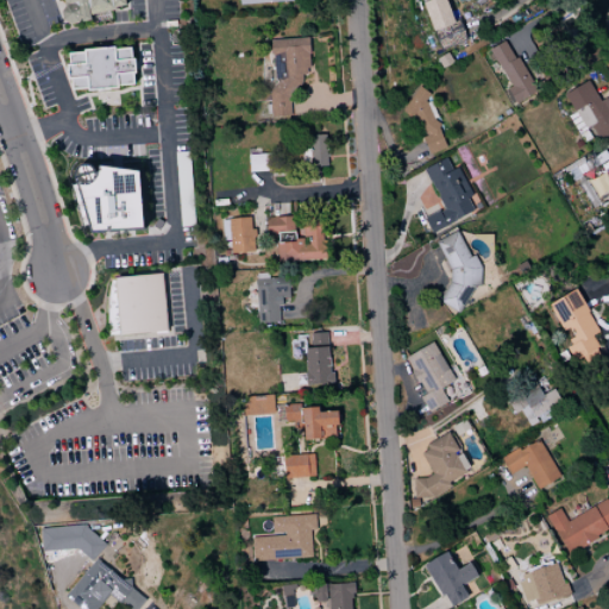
[(61,0),(64,24),(90,22),(89,13),(125,8),(124,0),(61,0)]
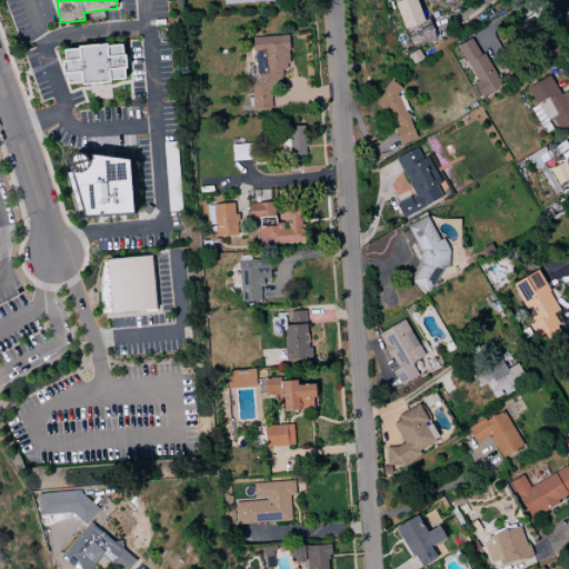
[(521,19),(530,38),(542,31),(535,13),(521,19)]
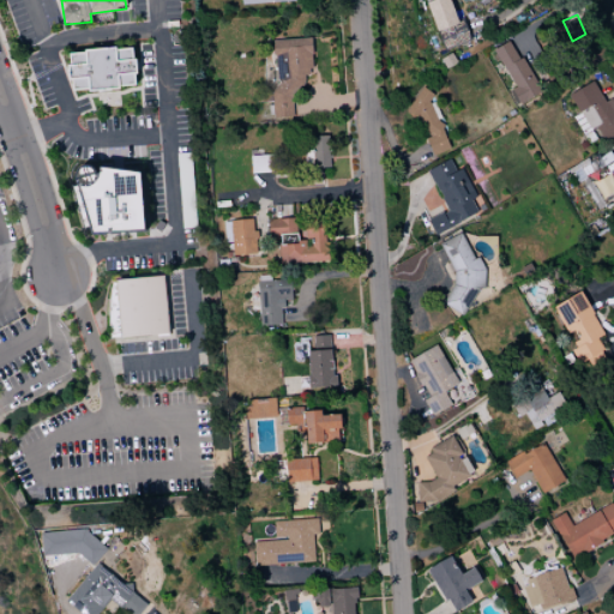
[(271,40),(275,118),(292,116),(292,96),(309,95),(307,38),(271,40)]
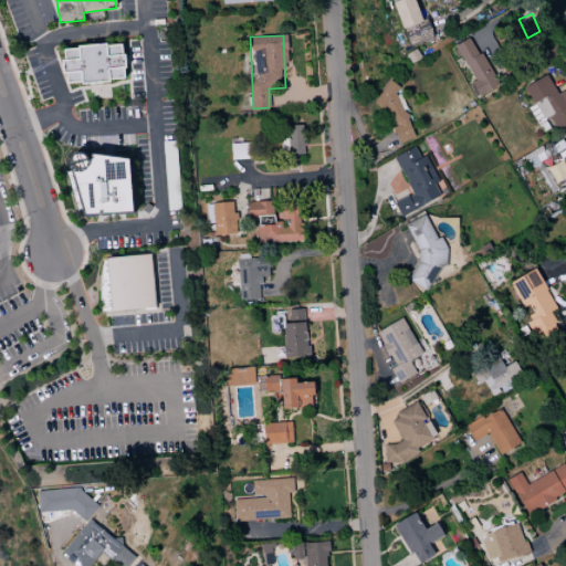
[(472,82),(467,84),(473,97),(495,87),(472,37),(456,44),(472,82)]
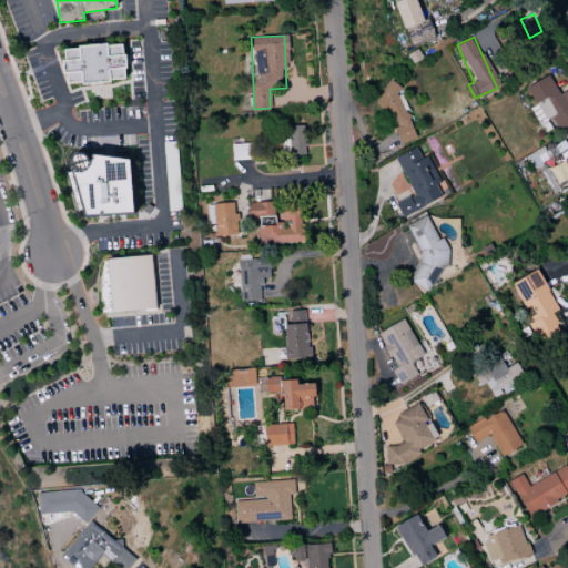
[(124,80),(122,44),(62,47),(64,83),(124,80)]
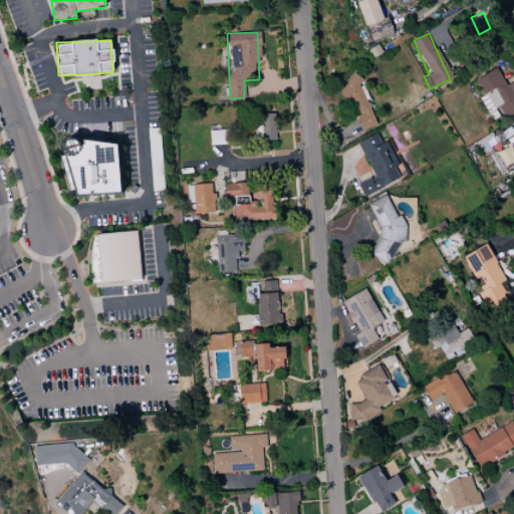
[(505,85),(495,68),(475,79),(492,109),(496,106),(503,119),(513,112),(513,90),(510,82),(505,85)]
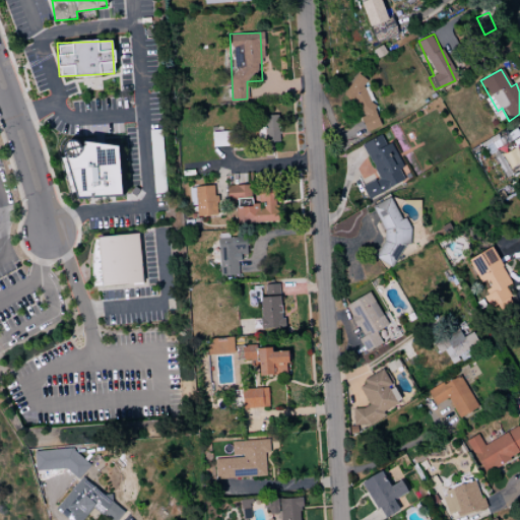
[(381,126),(364,83),(362,78),(341,86),(346,102),(353,100),(366,132),(381,126)]
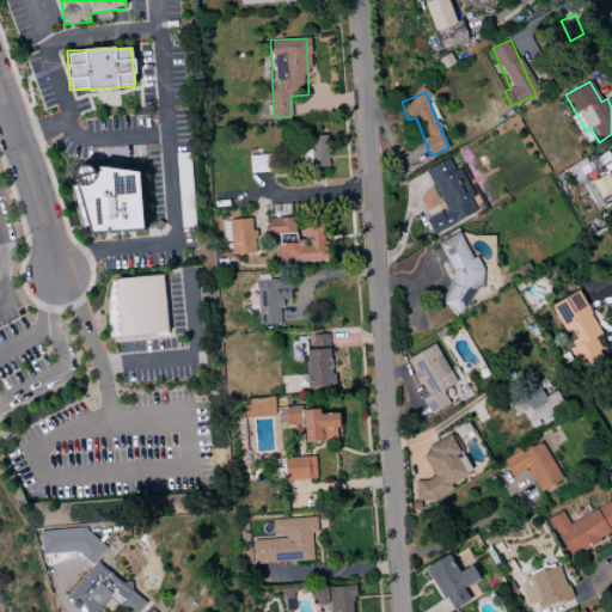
[(326,135),(310,136),(310,152),(305,153),(305,166),(328,166),(326,135)]
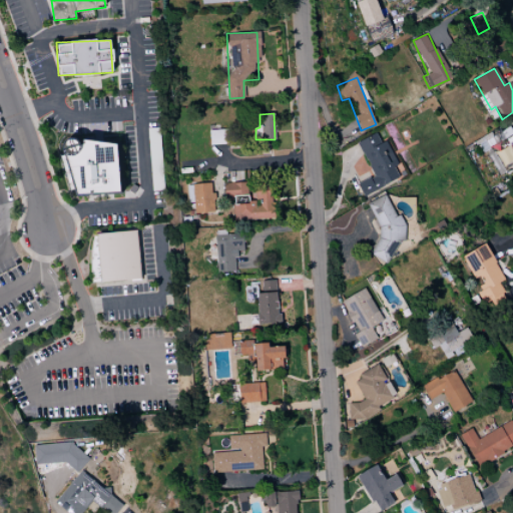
[(357,141),(373,176),(356,183),(362,196),(399,179),(393,167),(397,165),(386,140),(380,143),(375,133),(357,141)]
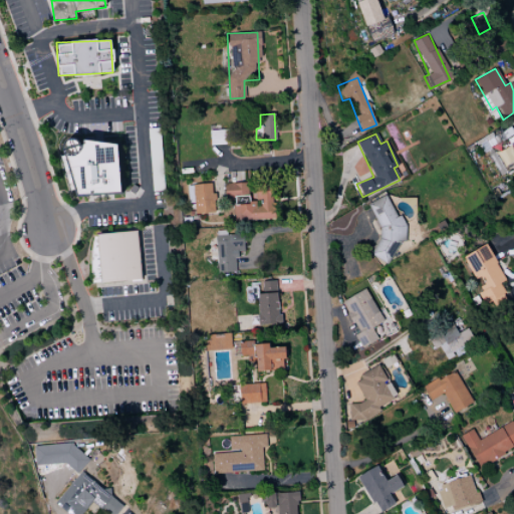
[(116,142),(82,143),(82,141),(68,141),(70,194),(85,194),(85,196),(118,195),(116,142)]
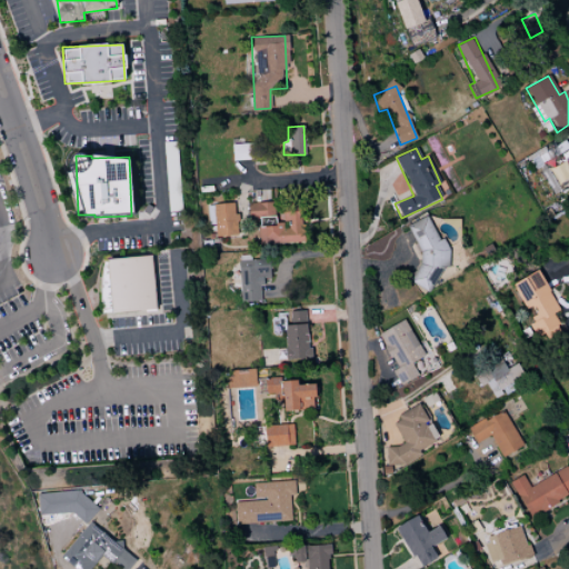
[(247,205),(249,220),(256,220),(259,246),(303,240),(299,205),(281,206),(282,222),(275,222),(272,201),(247,205)]
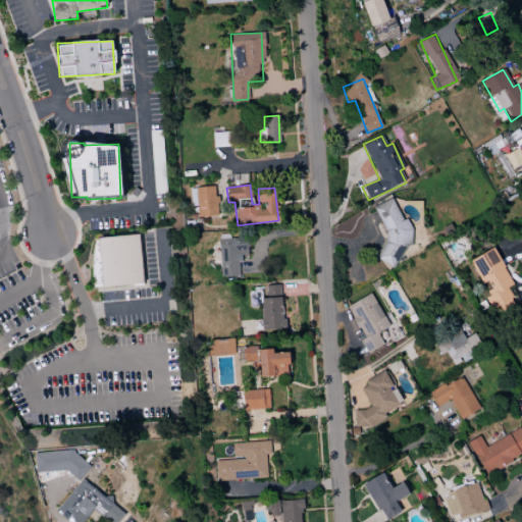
[(197,217),(216,216),(215,187),(190,188),(190,206),(196,206),(197,217)]
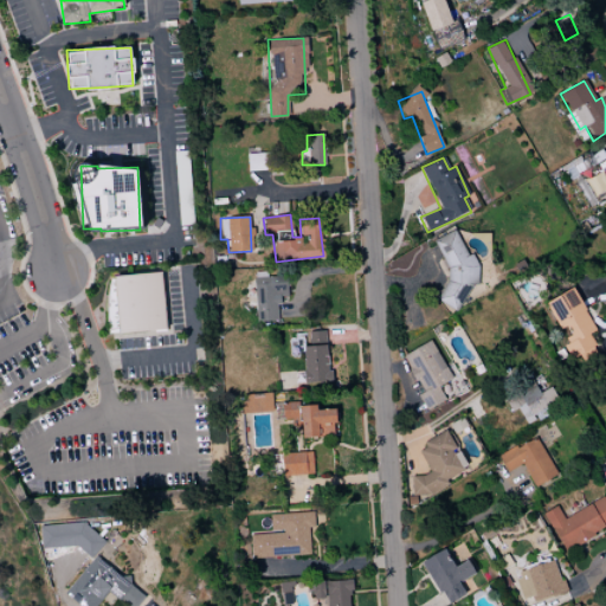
[(466,256),(455,230),(432,240),(451,282),(437,289),(444,305),(484,287),(469,255),(466,256)]
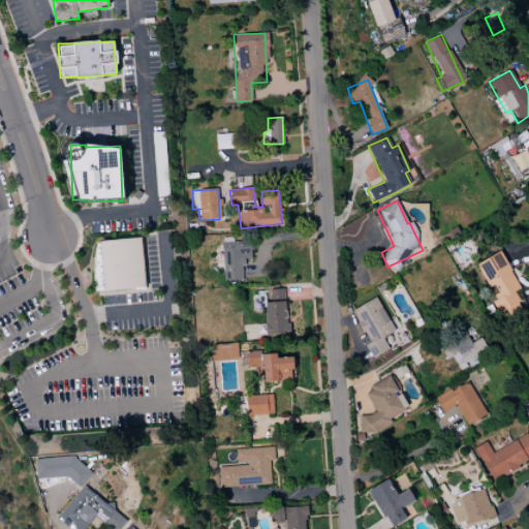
[(250,258),(249,241),(232,242),(232,238),(220,238),(222,280),(243,280),(242,258),(250,258)]
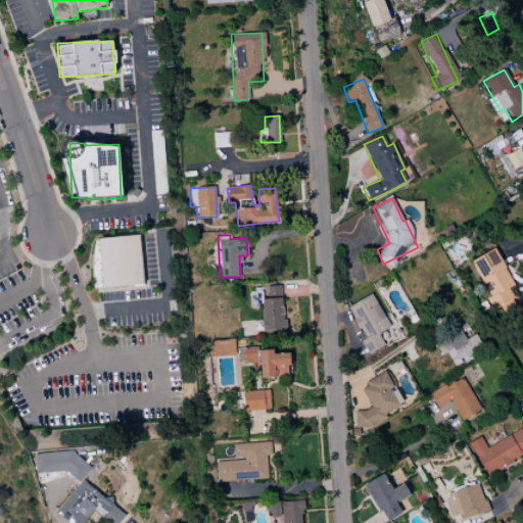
[(98,238),(100,287),(142,285),(139,236),(98,238)]
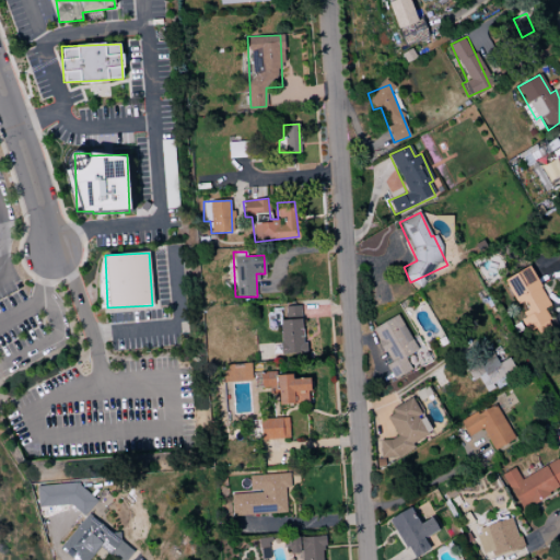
[(503,280),(516,305),(522,302),(528,313),(520,317),(527,331),(549,319),(544,310),(550,305),(529,266),(503,280)]
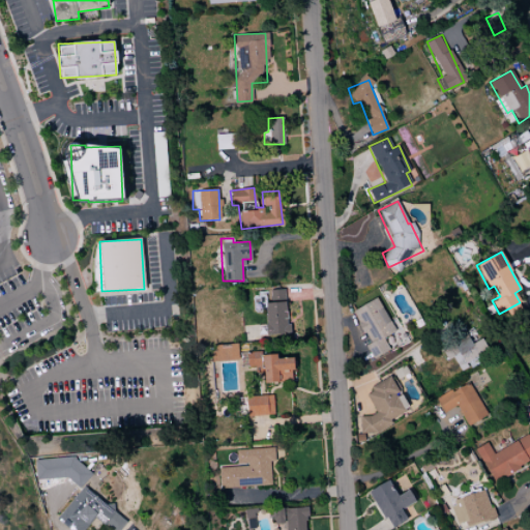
[(285,289),(269,290),(270,302),(264,303),(265,335),(287,334),(285,289)]
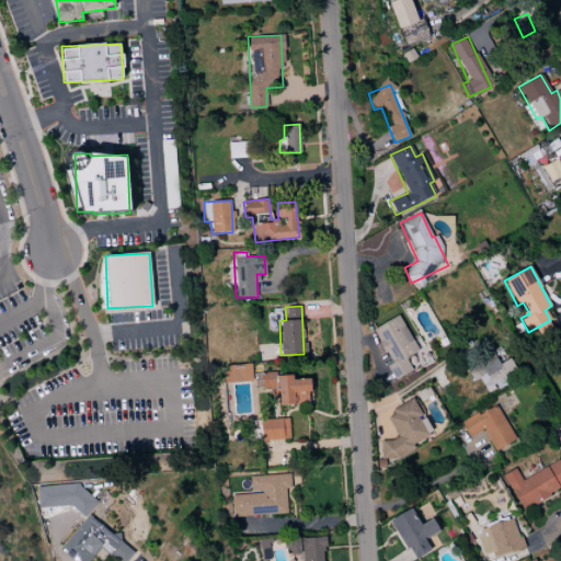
[(412,370),(405,357),(418,352),(399,315),(371,329),(389,364),(387,365),(393,380),(412,370)]
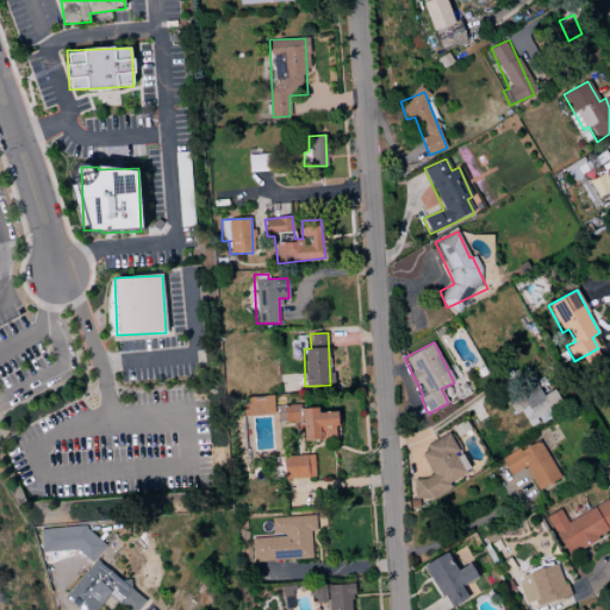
[(541,396),(536,384),(505,396),(514,415),(521,411),(528,427),(548,417),(545,409),(559,403),(554,390),(541,396)]
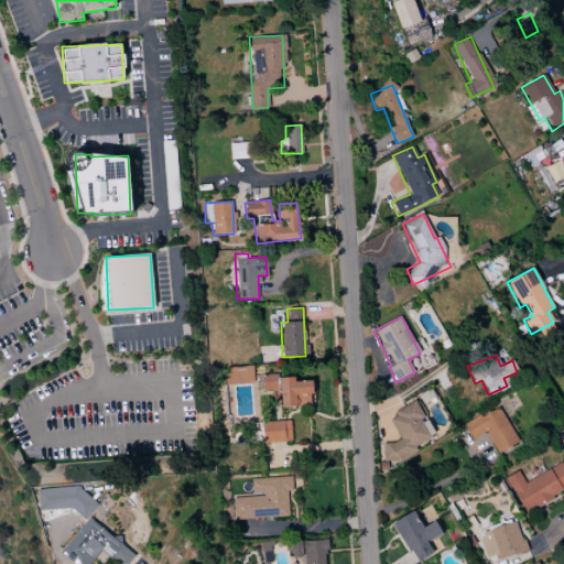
[(252,367),(223,368),(223,384),(252,383),(252,367)]
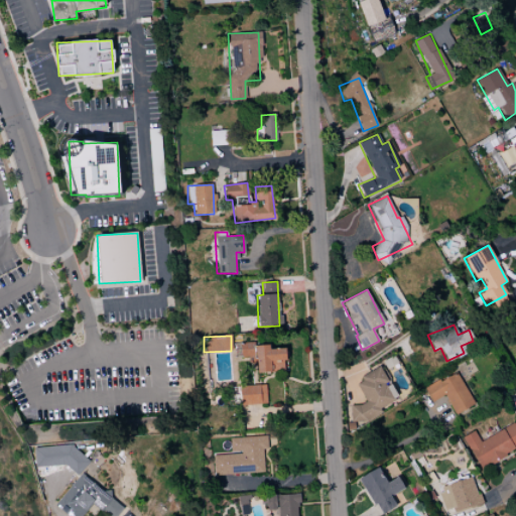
[(256,373),(270,372),(270,362),(286,361),(285,348),(269,349),(269,345),(252,346),(252,343),(239,343),(240,356),(250,356),(250,364),(256,363),(256,373)]
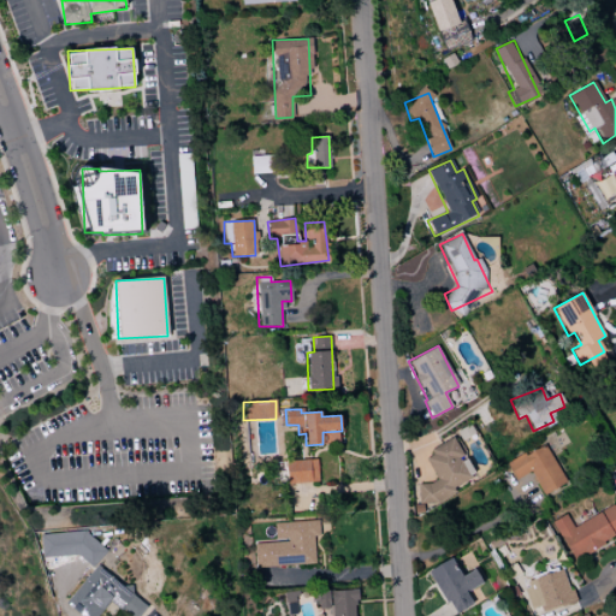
[(414,489),(424,509),(456,493),(452,486),(473,477),(455,438),(422,454),(434,479),(414,489)]
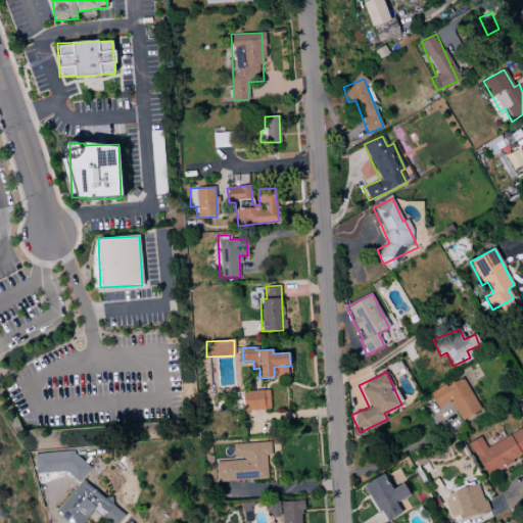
[(461,421),(480,411),(462,376),(429,393),(436,408),(449,400),(461,421)]
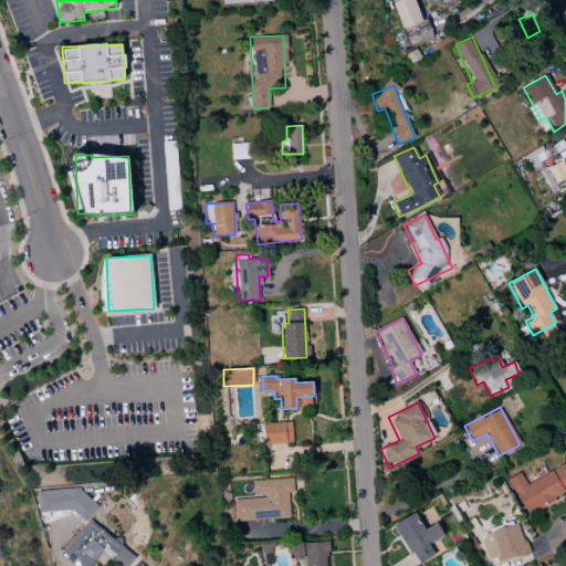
[(262,423),(263,444),(291,443),(291,422),(262,423)]
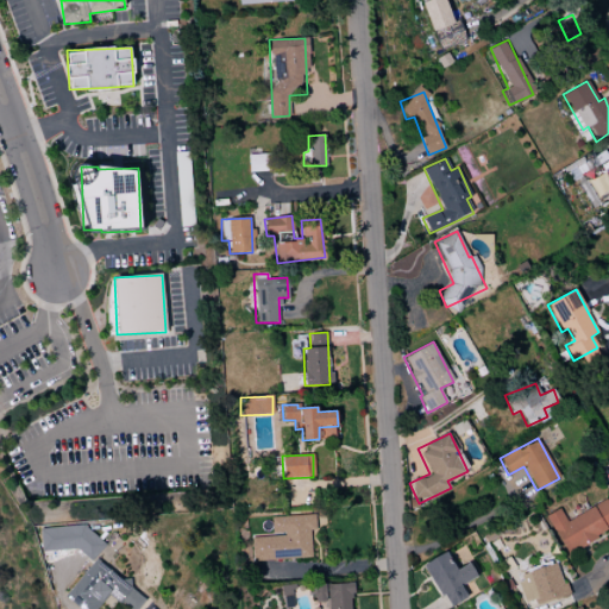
[(565,521),(558,508),(545,516),(565,553),(608,529),(608,504),(606,498),(565,521)]
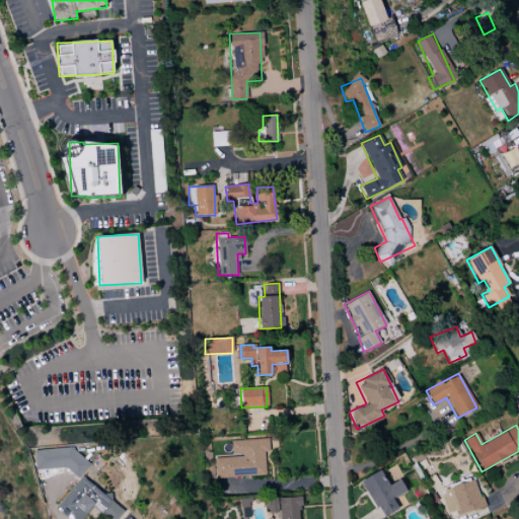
[(213,457),(214,477),(265,475),(264,452),(269,452),(268,439),(230,441),(231,456),(213,457)]
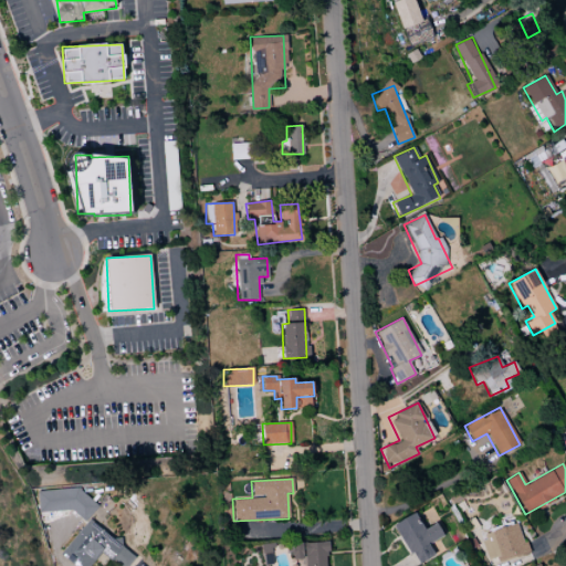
[(81,486),(35,492),(39,516),(94,510),(93,496),(82,498),(81,486)]
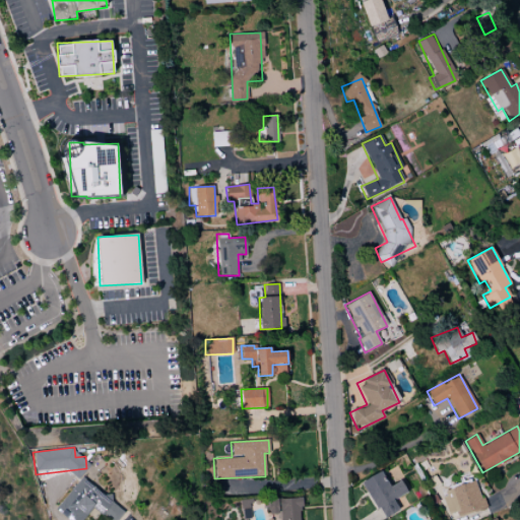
[(398,511),(393,500),(407,493),(401,480),(390,486),(382,470),(362,480),(381,519),(398,511)]
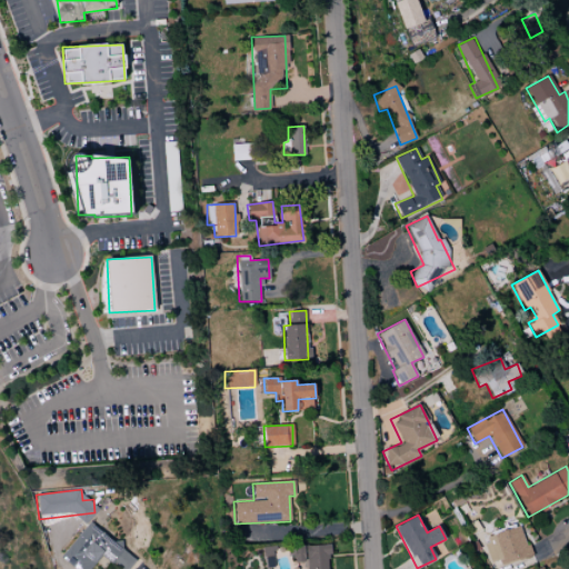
[(73,568),(89,568),(101,556),(117,568),(128,568),(136,560),(89,521),(60,557),(73,568)]
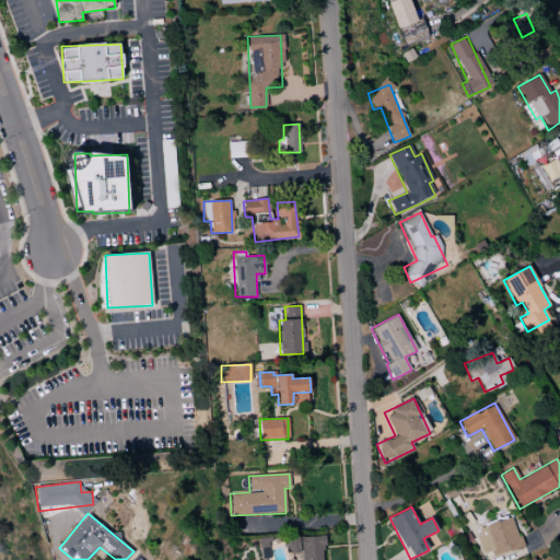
[(475,529),(483,558),(521,546),(512,517),(475,529)]
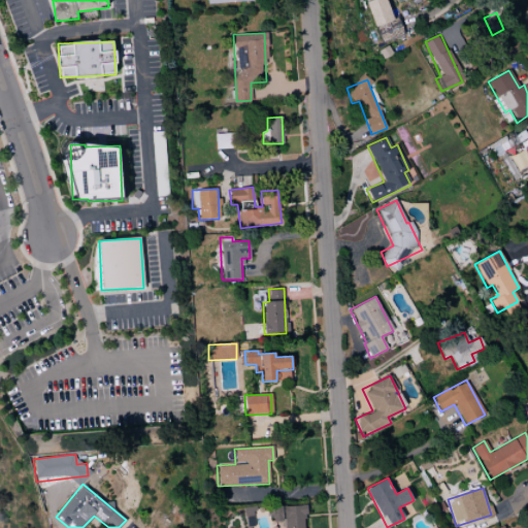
[(304,527),(304,505),(272,506),(272,522),(286,521),(286,527),(304,527)]
